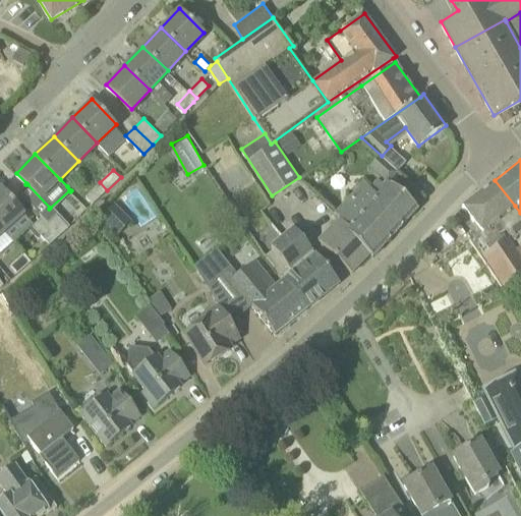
[(373,254),(418,206),(391,181),(387,186),(379,177),(370,186),(364,180),(349,197),(336,212),(340,216),(350,225),(349,229),(370,252),(373,254)]
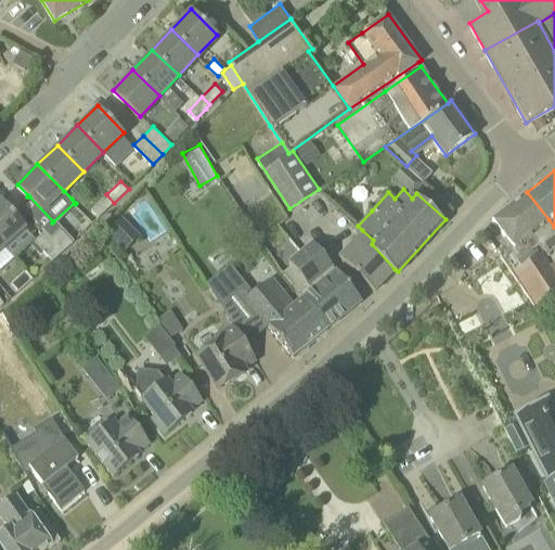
[(538,305),(554,293),(554,227),(549,219),(527,192),(492,218),(527,264),(515,271),(538,305)]
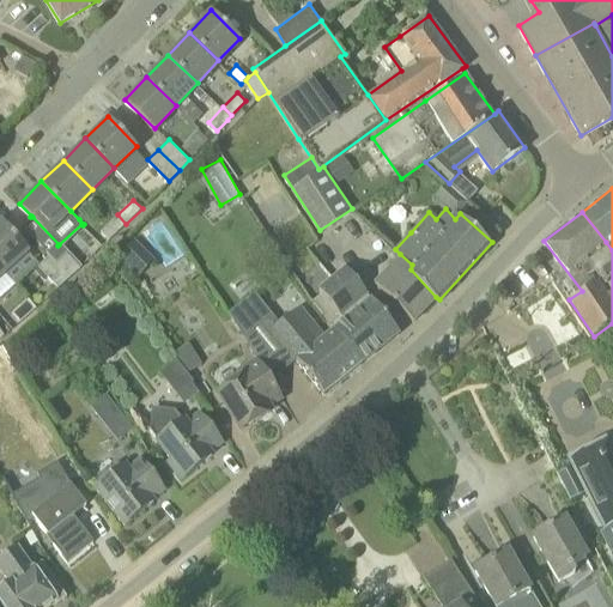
[(126,224),(117,214),(102,230),(110,238),(126,224)]
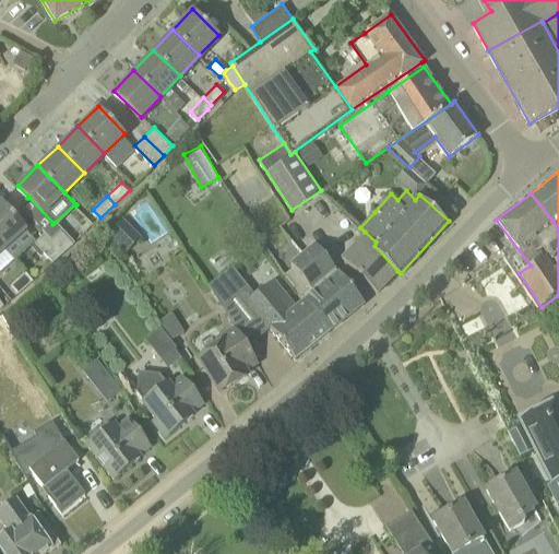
[(1,200),(0,201),(0,242),(6,247),(26,228),(1,200)]
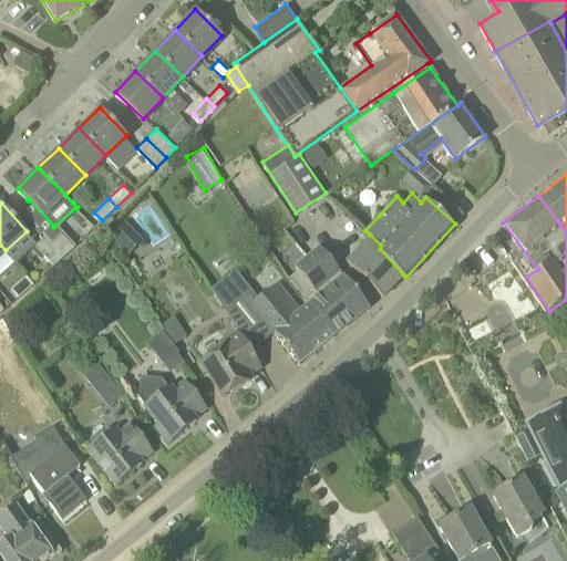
[(109,236),(116,245),(133,228),(125,219),(109,236)]
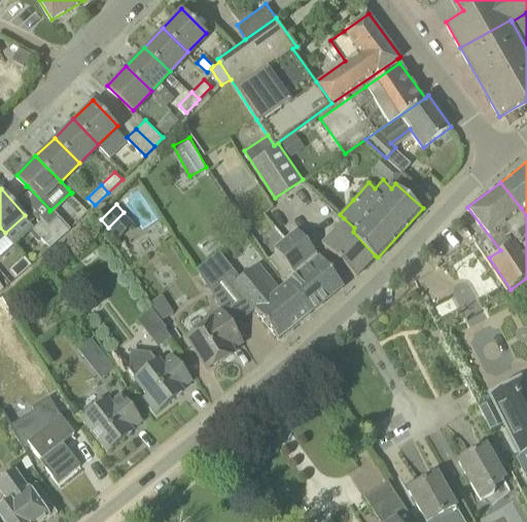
[(58,214),(47,223),(60,237),(69,228),(58,214)]
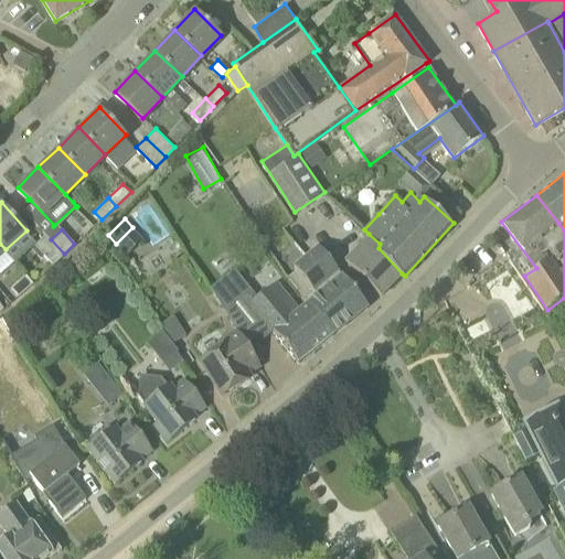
[(64,254),(51,239),(45,233),(34,244),(54,264),(64,254)]
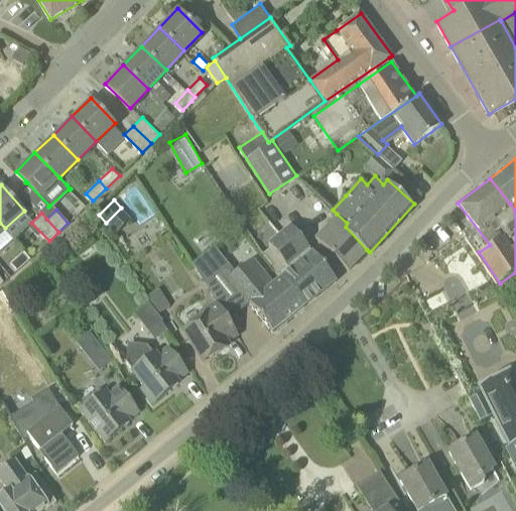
[(314,237),(349,268),(367,250),(346,227),(347,223),(337,214),(314,237)]
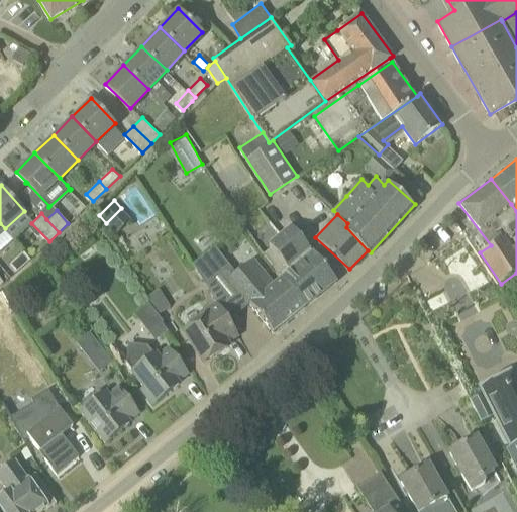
[(292,225),(281,233),(302,260),(296,265),(307,279),(311,276),(323,291),(337,280),(313,249),(312,250),(292,225)]
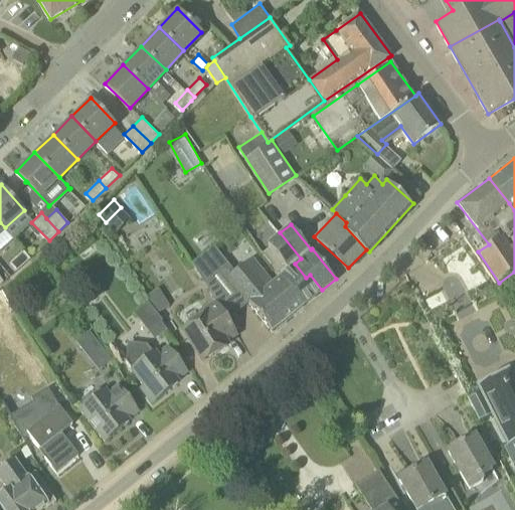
[(281,273),(282,275),(281,276),(304,304),(322,290),(310,275),(306,278),(295,264),(301,259),(280,232),(269,242),(288,267),(281,273)]
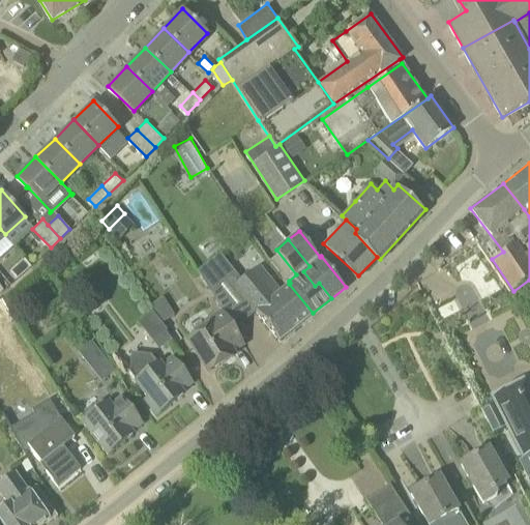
[(211,289),(235,269),(219,251),(198,268),(211,289)]
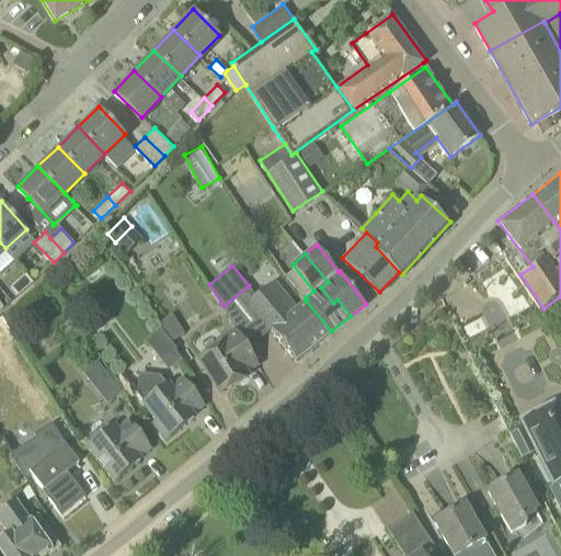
[(27,272),(12,285),(20,294),(34,281),(27,272)]
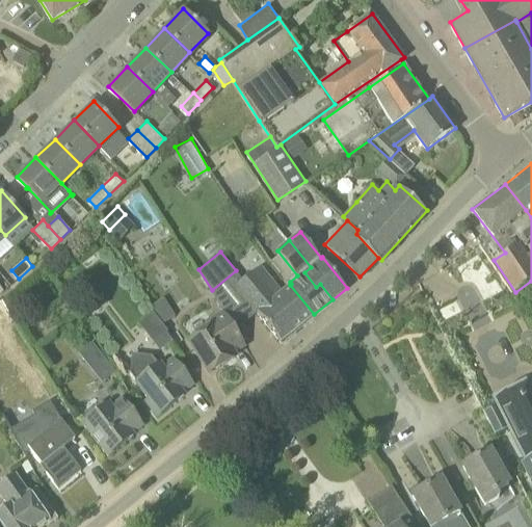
[(282,340),(314,314),(290,285),(291,284),(290,282),(272,295),(251,269),(235,283),(282,340)]
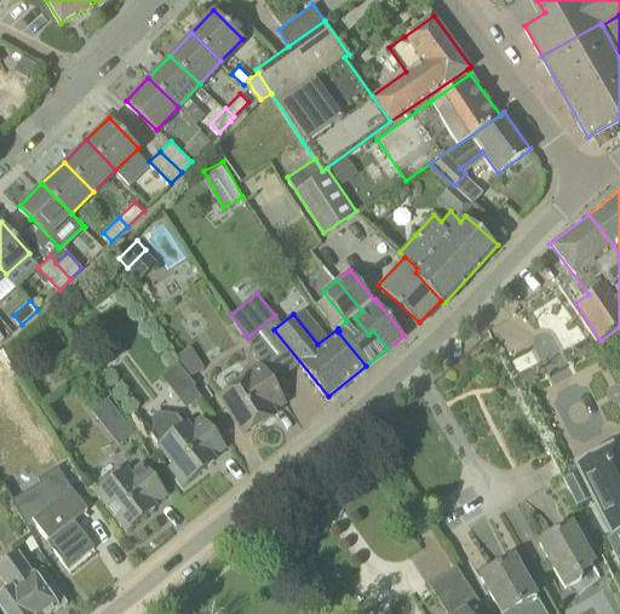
[(185,365),(184,366),(191,376),(207,366),(193,344),(178,354),(185,365)]
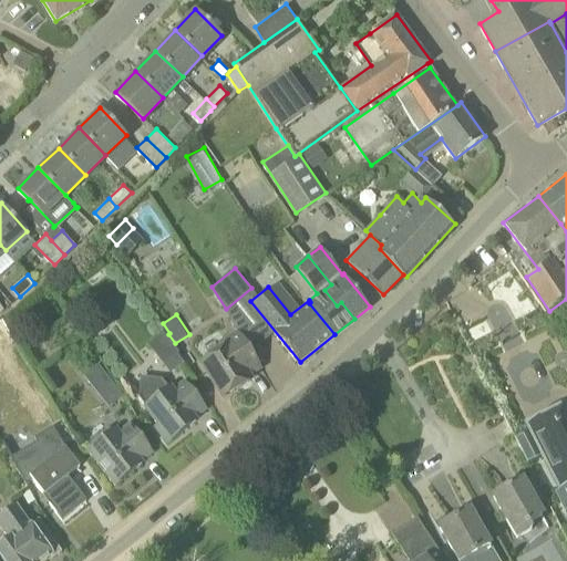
[(13,332),(22,326),(16,315),(6,321),(13,332)]
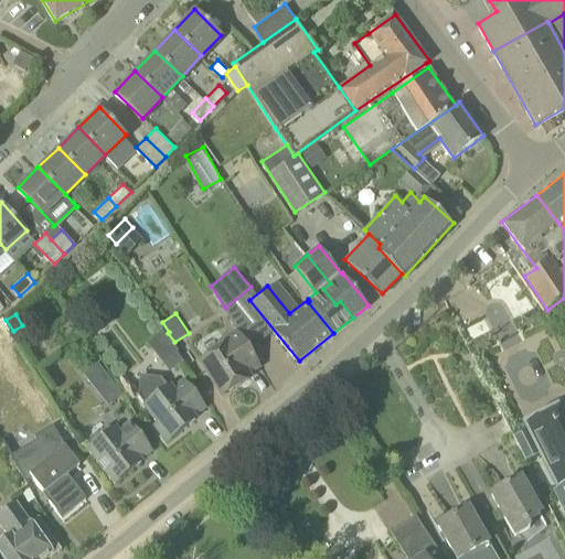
[(2,315),(0,315),(0,339),(13,331),(6,320),(2,315)]
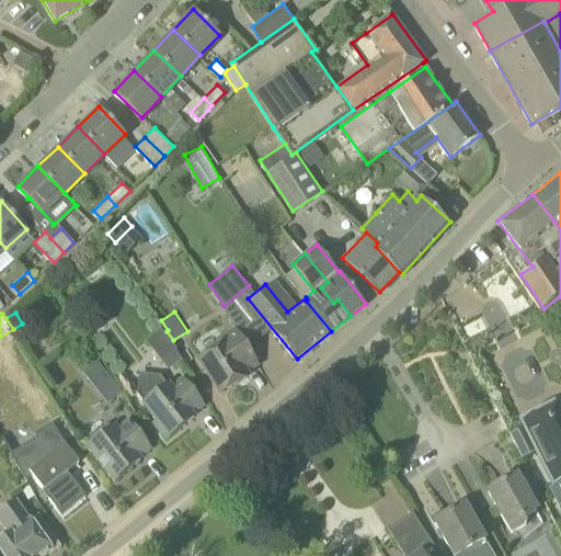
[(259,362),(237,327),(222,336),(226,340),(198,358),(220,392),(249,374),(247,370),(259,362)]
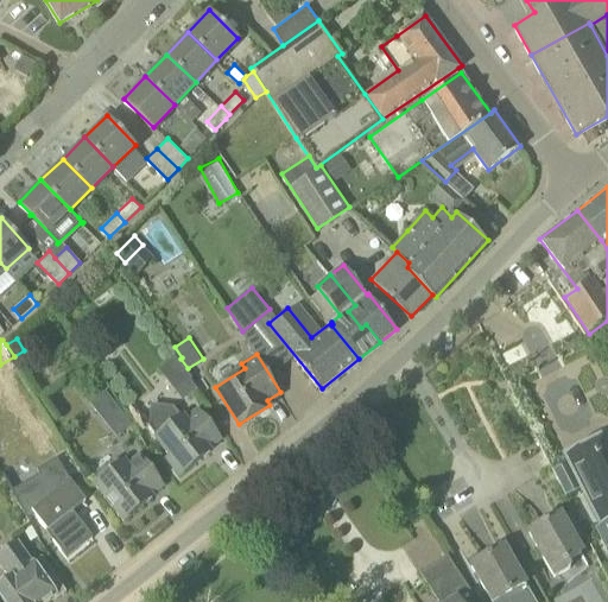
[(200,387),(191,378),(178,387),(187,397),(200,387)]
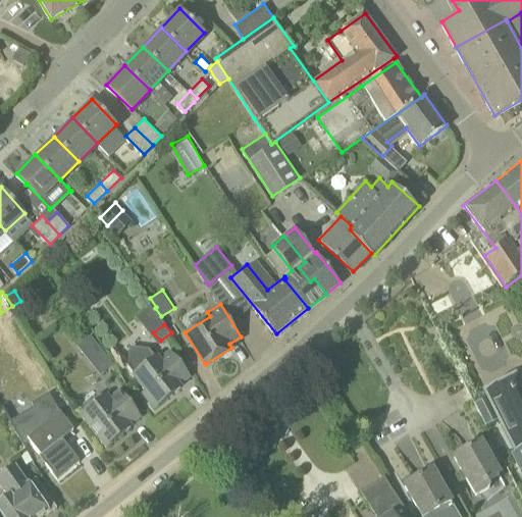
[(127,363),(134,373),(146,389),(143,392),(155,406),(180,385),(178,383),(190,375),(170,350),(160,358),(158,355),(155,356),(148,348),(139,346),(127,353),(127,363)]
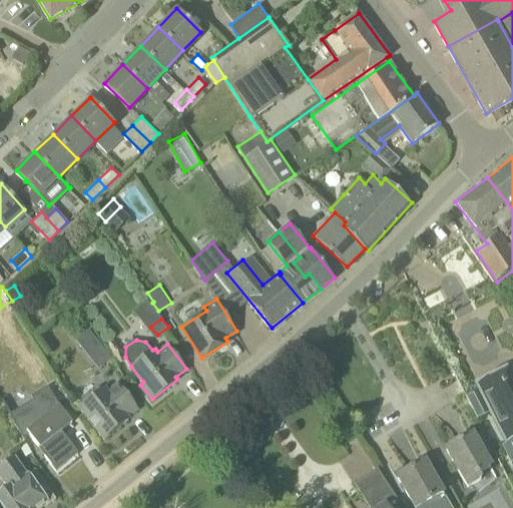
[(102,366),(111,358),(104,348),(94,356),(102,366)]
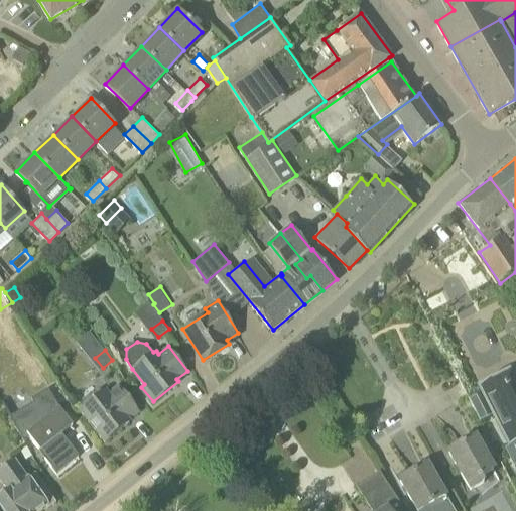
[(515,367),(481,385),(511,445),(508,448),(515,462),(515,461),(515,367)]
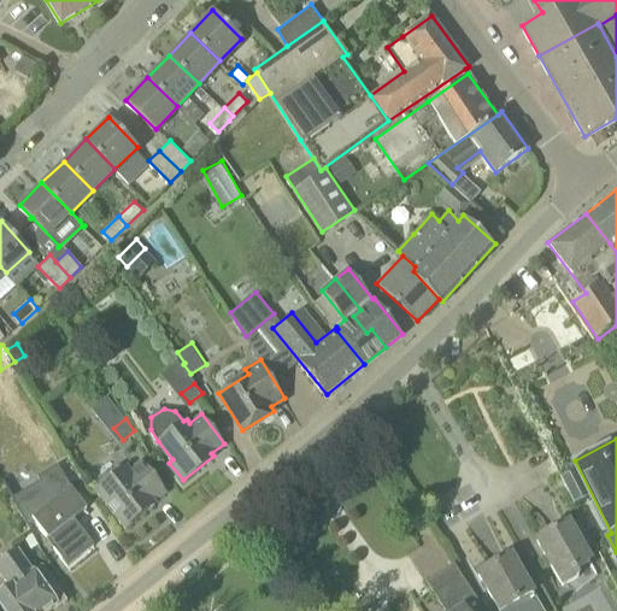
[(127,466),(97,489),(125,526),(154,503),(165,491),(142,460),(129,470),(127,466)]
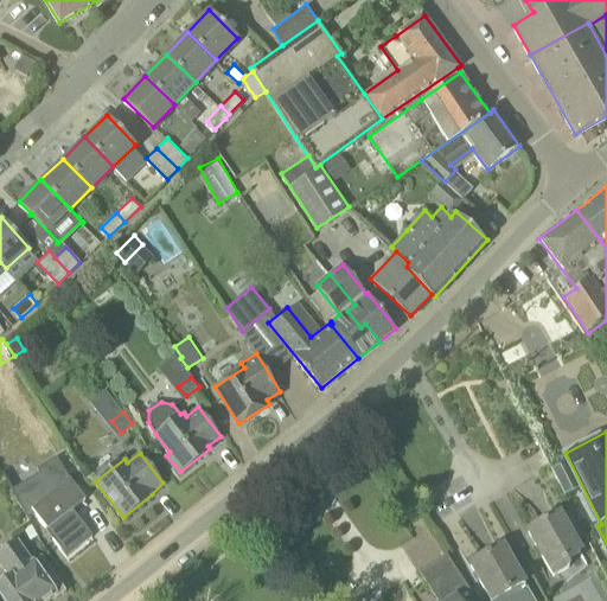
[(55,490),(46,477),(42,471),(18,488),(55,536),(53,537),(68,555),(93,535),(72,509),(85,498),(69,478),(55,490)]
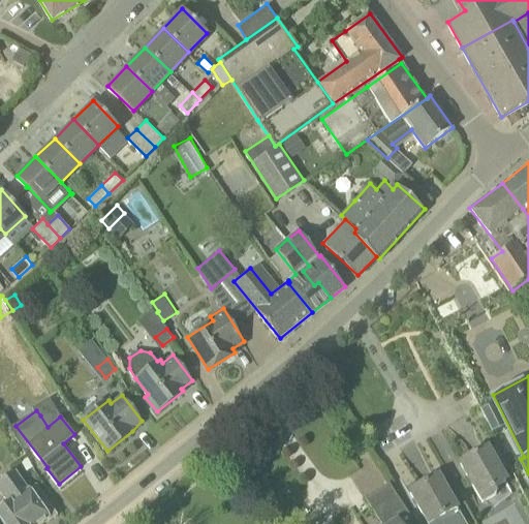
[(494,487),(506,480),(487,447),(461,462),(484,501),(497,493),(494,487)]
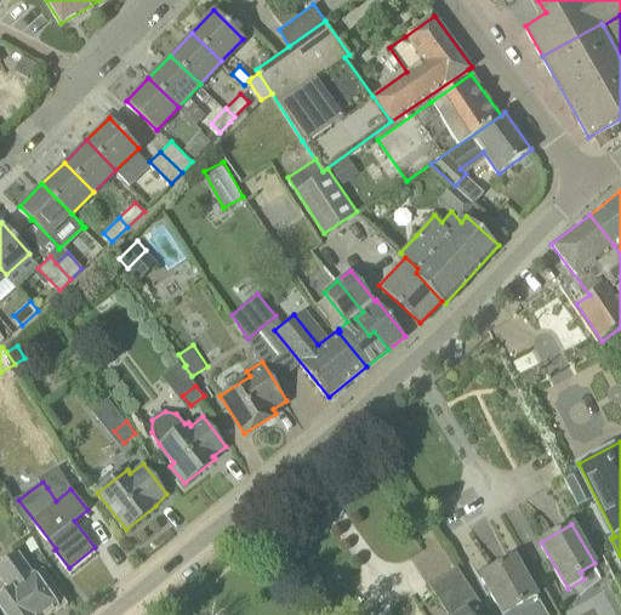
[(0,574),(10,590),(0,596),(0,607),(5,614),(46,614),(57,608),(58,610),(68,603),(43,567),(33,574),(17,552),(0,563),(0,574)]
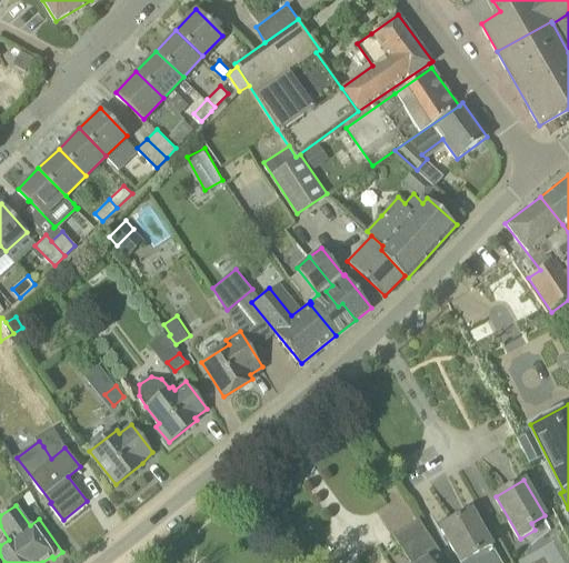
[(461,562),(500,562),(471,510),(441,526),(461,562)]
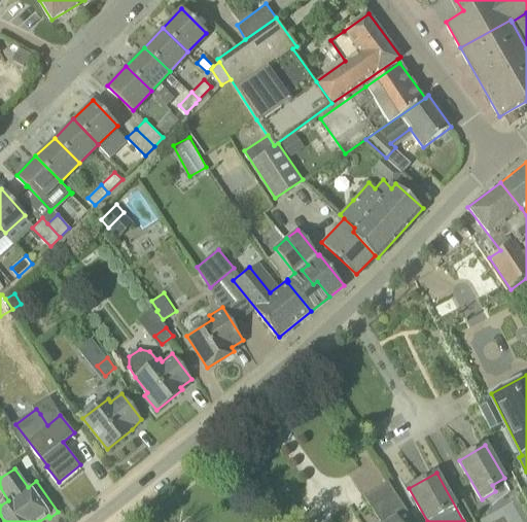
[(415,521),(400,499),(388,479),(387,480),(399,500),(388,508),(394,517),(386,521),(415,521)]
